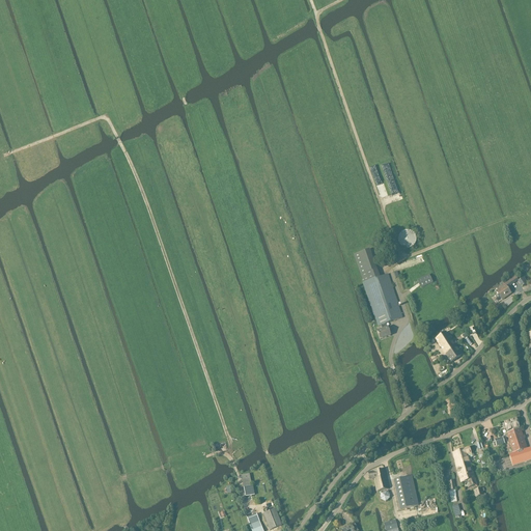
[(369,250),(354,255),(363,283),(378,327),(381,326),(386,324),(402,318),(388,275),(380,277),(369,250)]
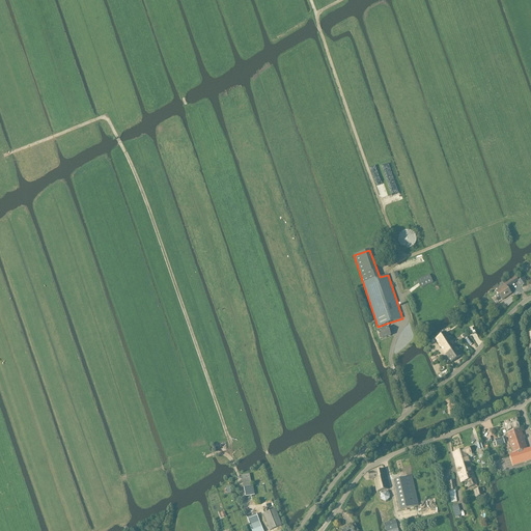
[(421,287),(432,283),(429,275),(418,280),(421,287)]
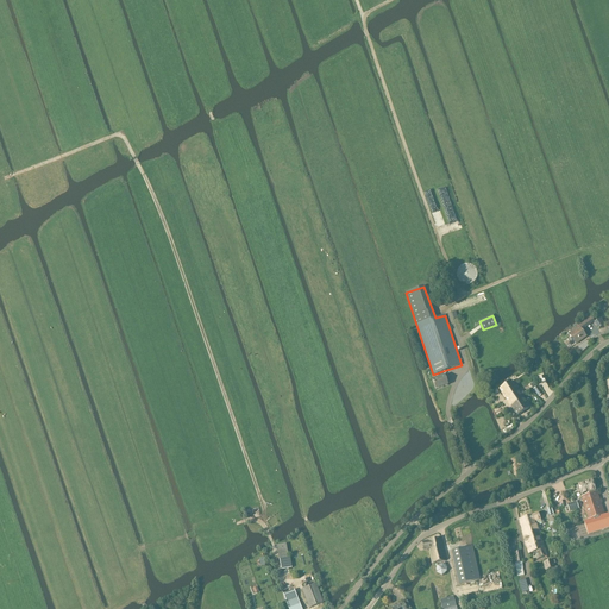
[(594,321),(590,316),(576,326),(578,331),(570,336),(576,344),(585,337),(581,331),(594,321)]
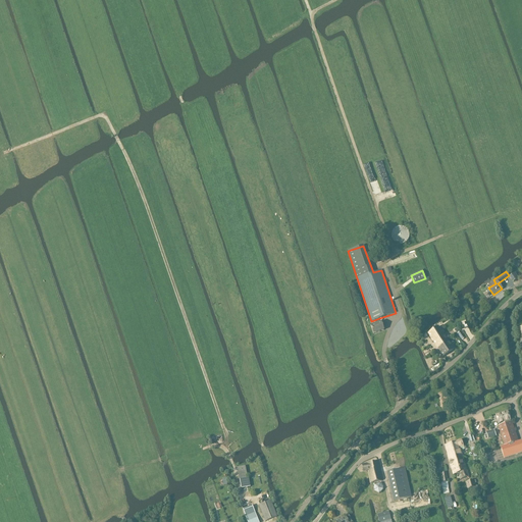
[(513,281),(518,278),(516,275),(514,273),(510,276),(513,281)]
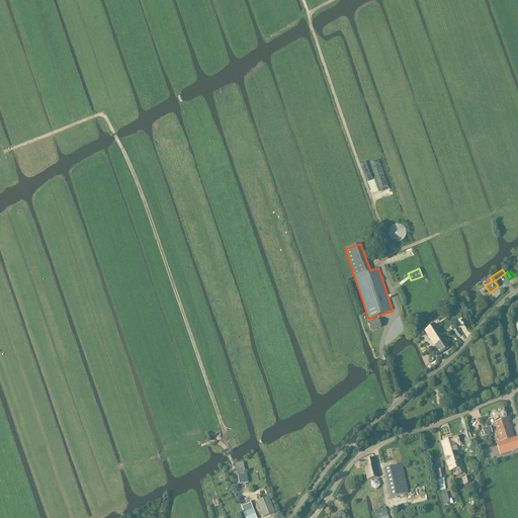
[(376,316),(371,318),(373,321),(368,323),(370,331),(380,328),(378,320),(377,320),(376,316)]
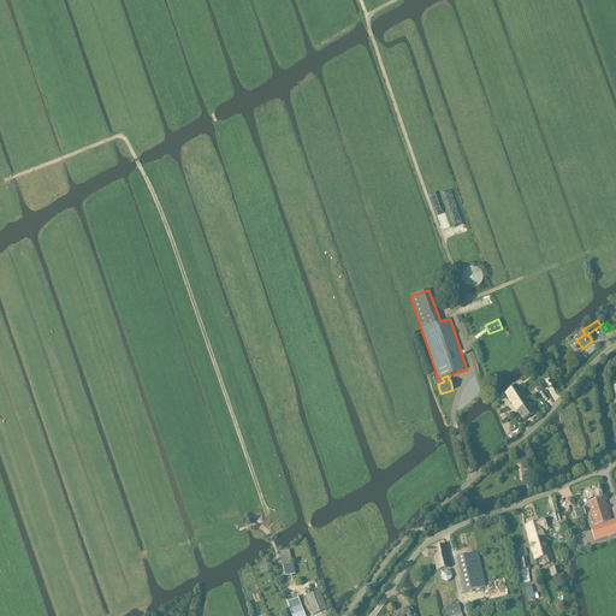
[(526,403),(528,402),(517,385),(505,394),(517,412),(527,404),(526,403)]
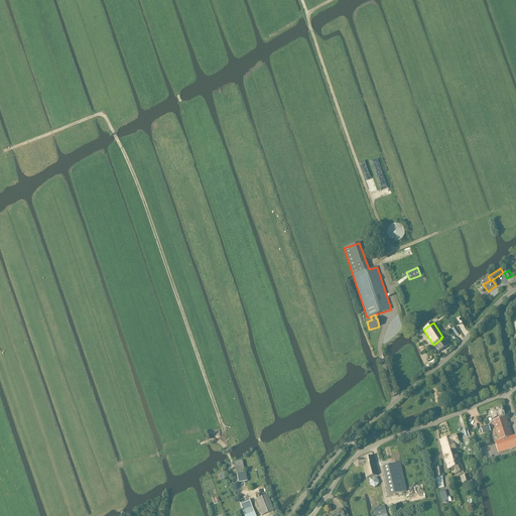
[(441,339),(433,345),(438,353),(448,346),(442,337),(440,338),(441,339)]
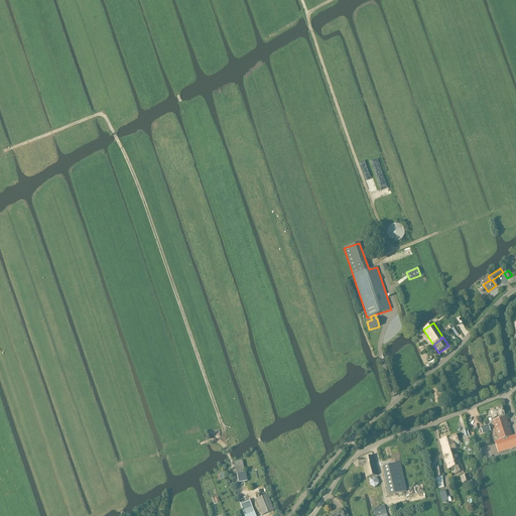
[(497,416),(504,414),(502,407),(490,411),(492,416),(496,415),(497,416)]
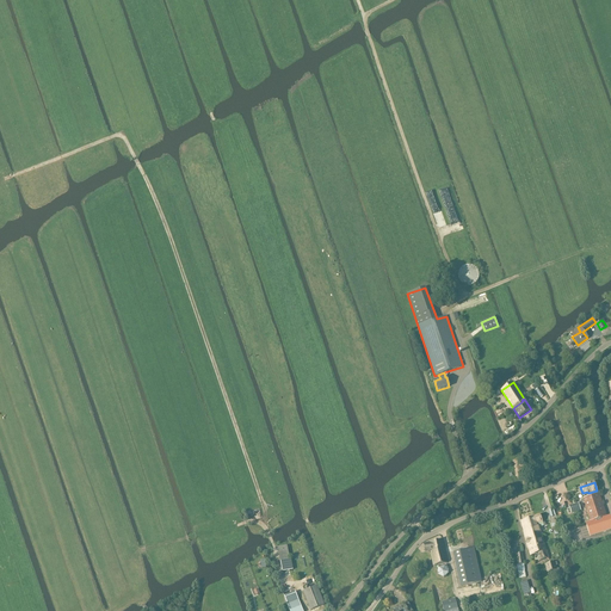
[(597,492),(597,491),(588,493),(587,492),(582,493),(584,495),(585,495),(585,498),(584,499),(591,523),(586,524),(591,537),(610,530),(610,519),(610,517),(605,518),(598,494),(597,494),(596,492),(597,492)]
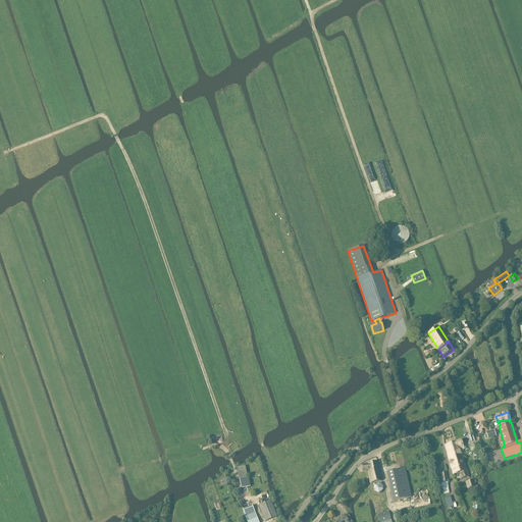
[(496,436),(494,430),(486,432),(488,438),(496,436)]
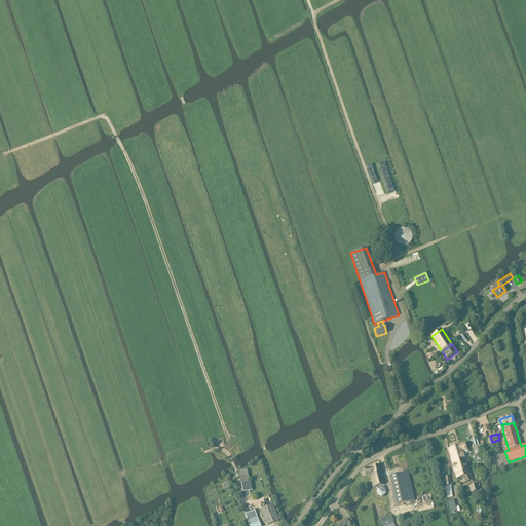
[(464,443),(452,447),(453,452),(457,451),(459,454),(461,459),(464,457),(463,454),(467,453),(466,450),(464,443)]
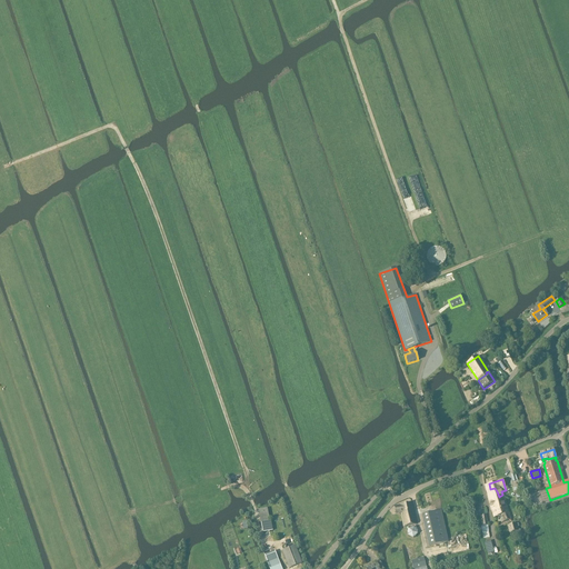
[(489,483),(486,486),(492,510),(507,506),(502,495),(499,497),(497,491),(495,488),(490,489),(489,483)]
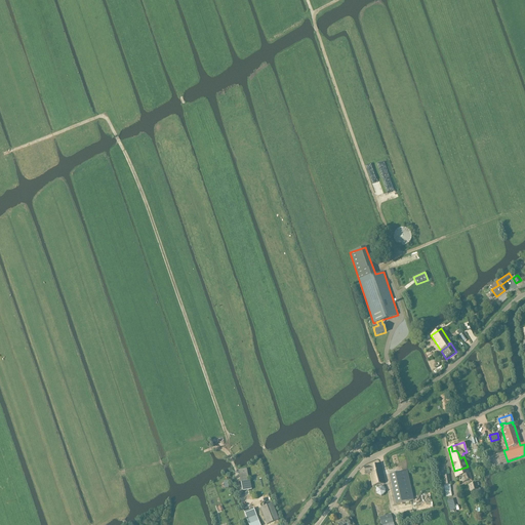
[(385,484),(385,483),(380,465),(364,468),(365,475),(370,474),(372,486),(385,484)]
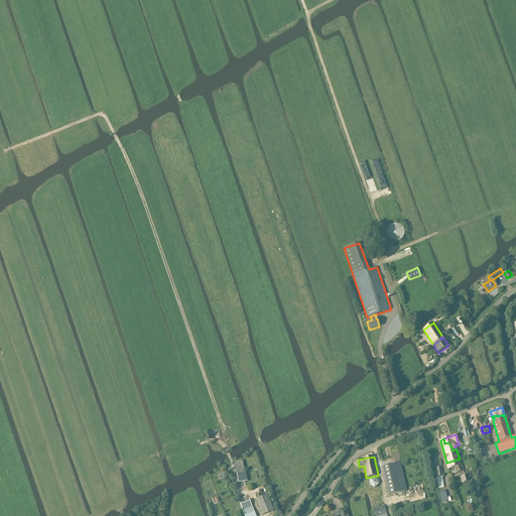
[(460,459),(446,463),(447,470),(455,468),(456,470),(454,471),(455,474),(464,471),(460,459)]
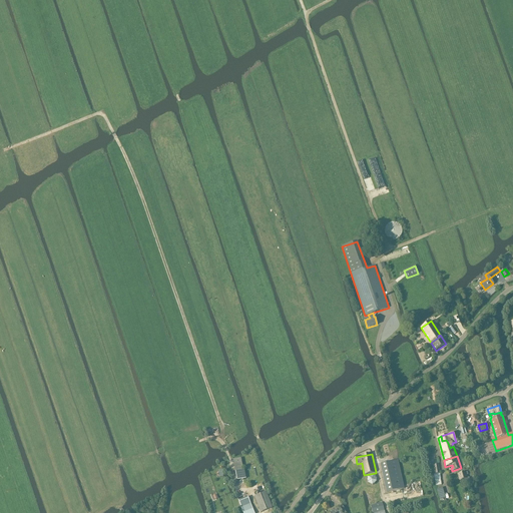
[(241,458),(233,460),(237,480),(246,478),(245,474),(244,474),(241,458)]
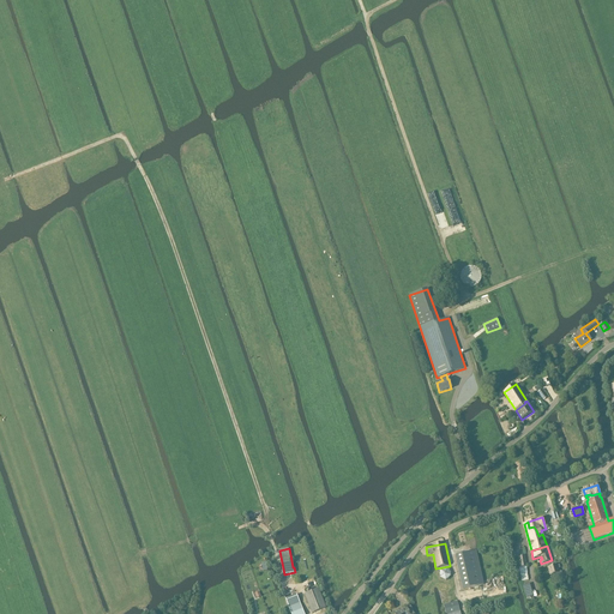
[(463,589),(483,584),(476,551),(455,555),(463,589)]
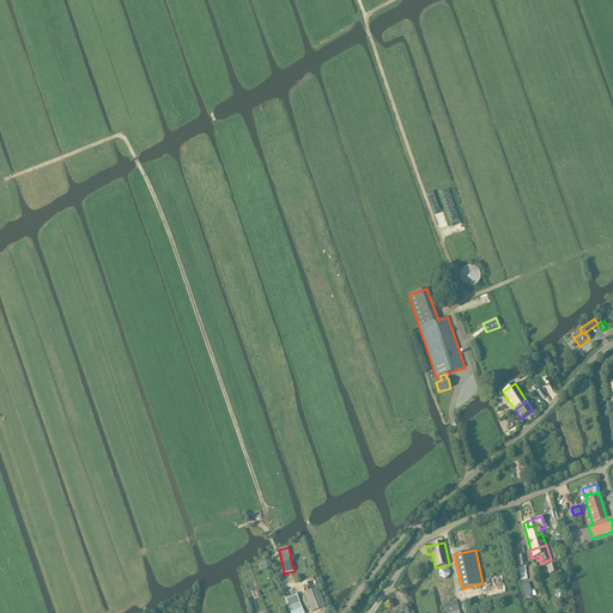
[(556,564),(547,566),(548,575),(550,574),(551,578),(562,575),(560,571),(558,571),(556,564)]
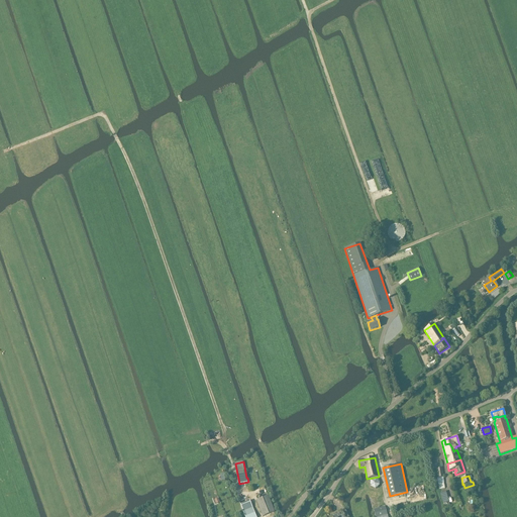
[(370,487),(376,489),(380,485),(377,479),(371,480),(370,487)]
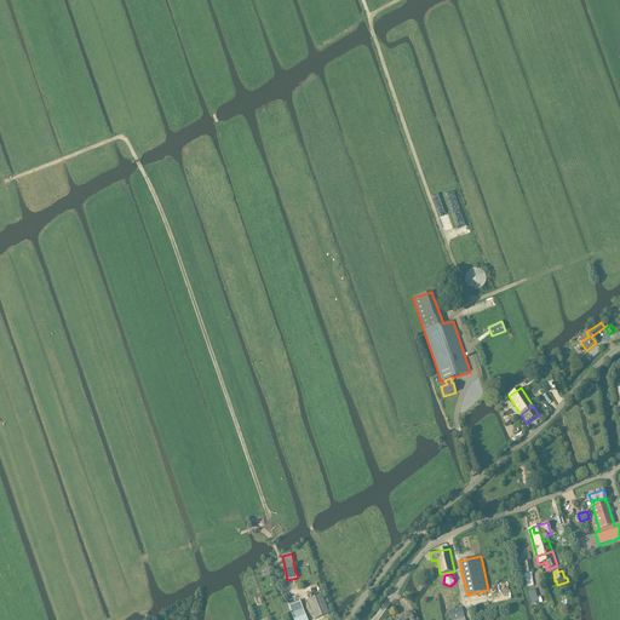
[(315,619),(329,614),(322,595),(308,600),(315,619)]
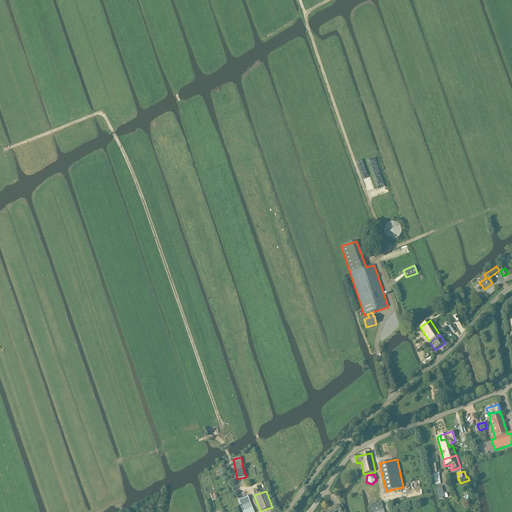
[(247,496),(238,500),(243,511),(254,511),(252,508),(250,501),(247,496)]
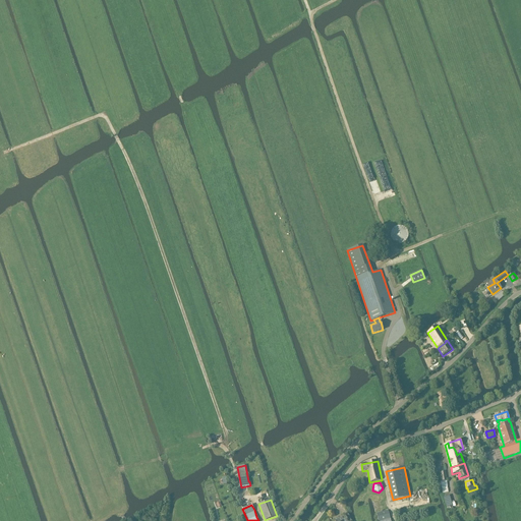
[(378,520),(391,520),(388,510),(377,513),(378,520)]
